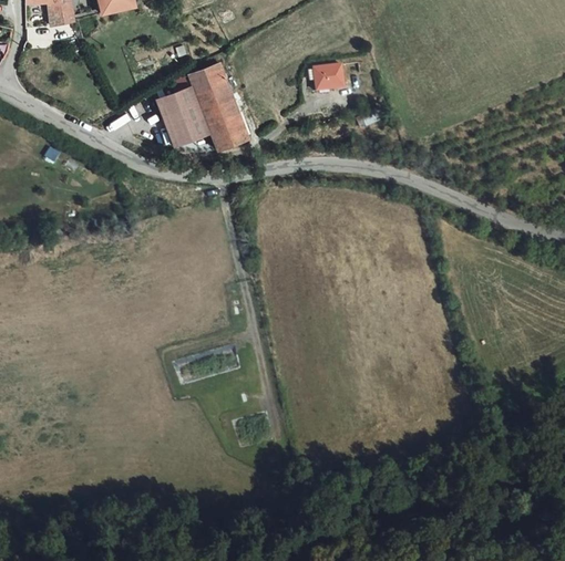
[(59,0),(48,1),(51,27),(74,21),(70,0),(59,0)]
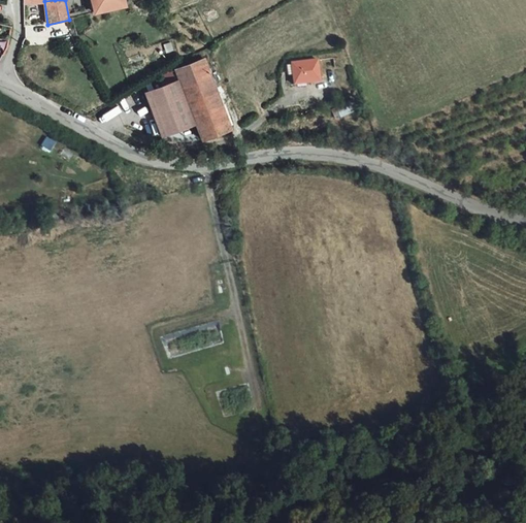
[(125,0),(90,0),(93,11),(127,4),(125,0)]
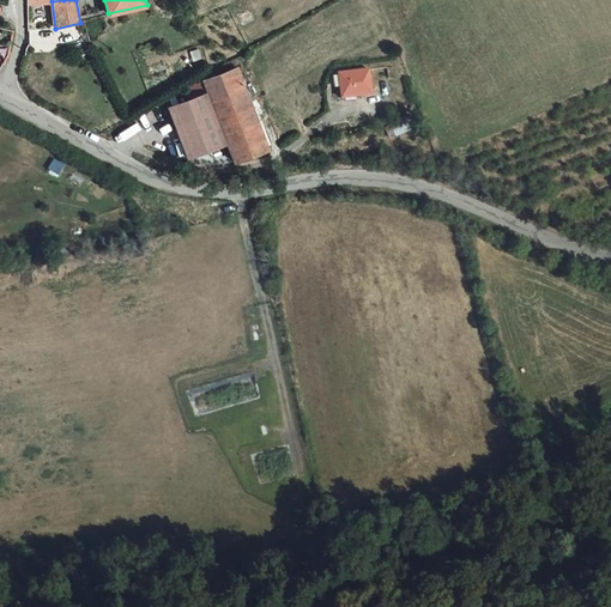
[(267,150),(236,68),(204,80),(209,92),(228,143),(235,162),(267,150)]
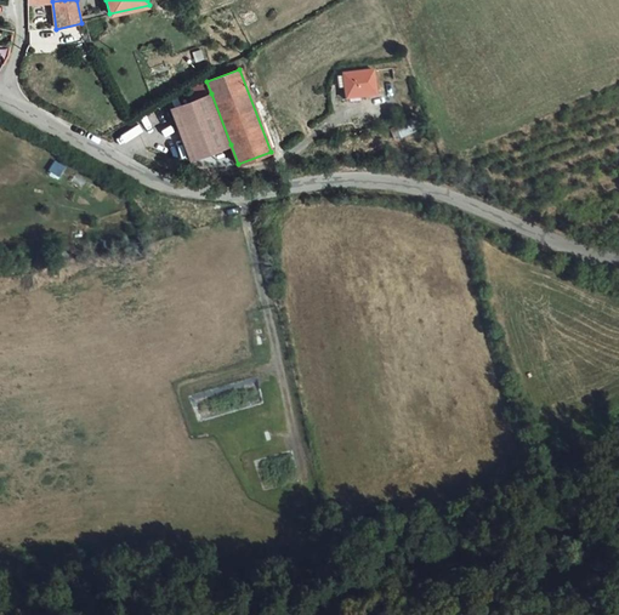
[(376,96),(373,72),(342,75),(346,101),(376,96)]
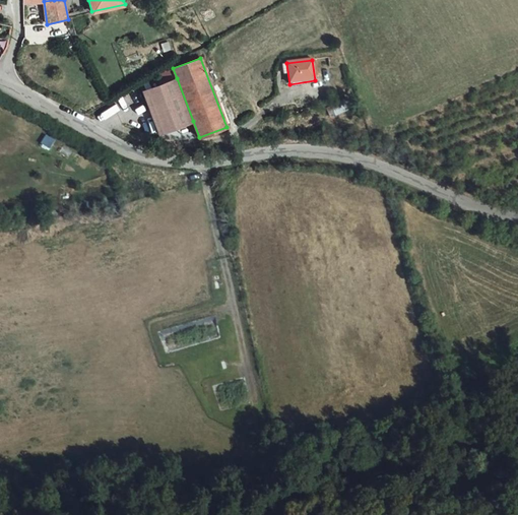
[(142,91),(158,134),(193,121),(177,78),(142,91)]
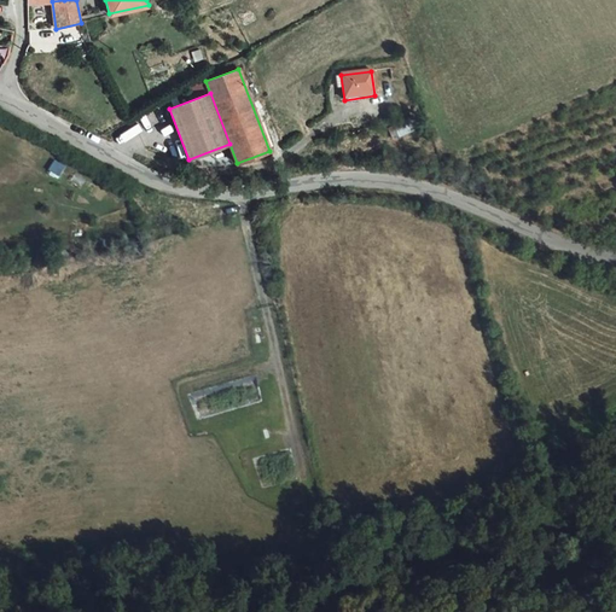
All buildings are outlined.
